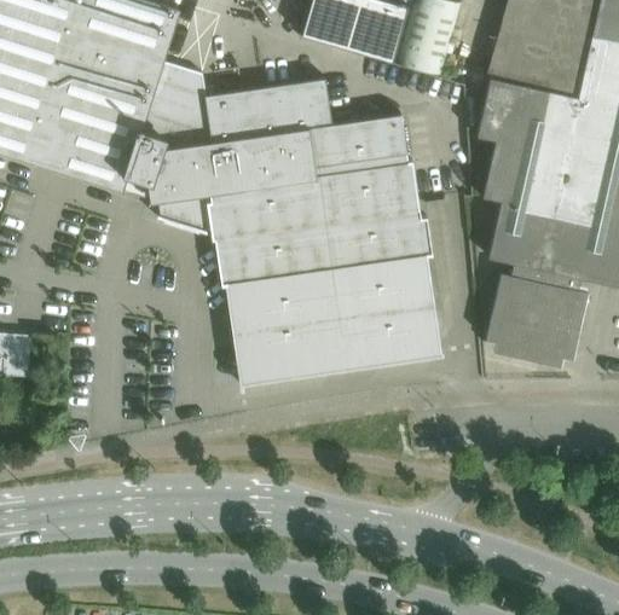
[(0,0),(0,155),(122,193),(127,179),(146,185),(150,204),(158,203),(158,210),(156,219),(163,221),(162,224),(198,235),(198,232),(206,235),(206,233),(210,235),(212,241),(214,241),(221,286),(225,286),(225,290),(227,290),(229,301),(227,302),(232,336),(235,336),(241,378),(241,382),(238,382),(239,386),(243,386),(243,383),(254,382),(335,370),(335,372),(381,365),(381,364),(438,355),(439,358),(443,357),(441,353),(439,353),(438,342),(434,319),(435,319),(435,318),(426,257),(432,256),(426,219),(420,220),(411,162),(408,163),(400,116),(331,126),(325,79),(204,97),(202,77),(162,65),(179,12),(142,0),(0,0)]
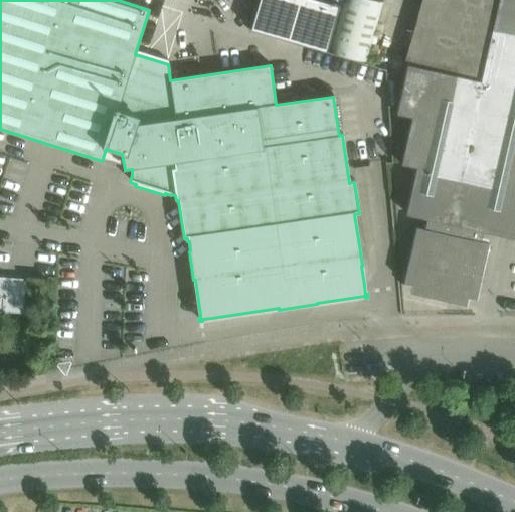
[(259,0),(249,31),(288,42),(300,0),(259,0)]
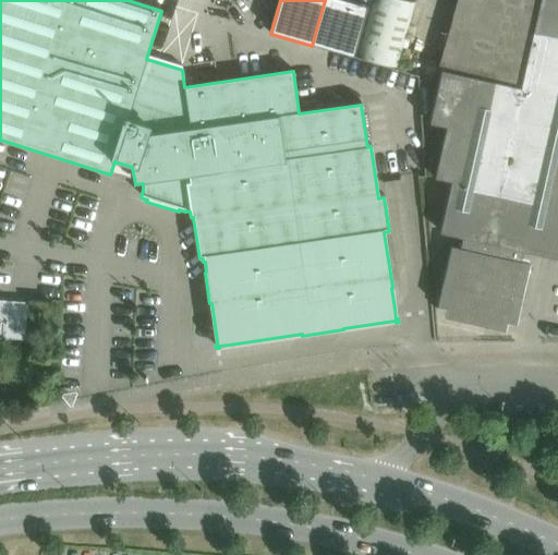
[(340,0),(325,0),(312,46),(353,58),(367,8),(340,0)]
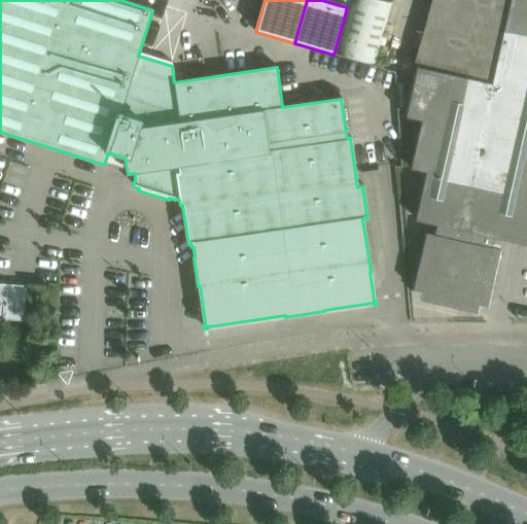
[(374,0),(353,0),(338,56),(375,66),(392,5),(374,0)]
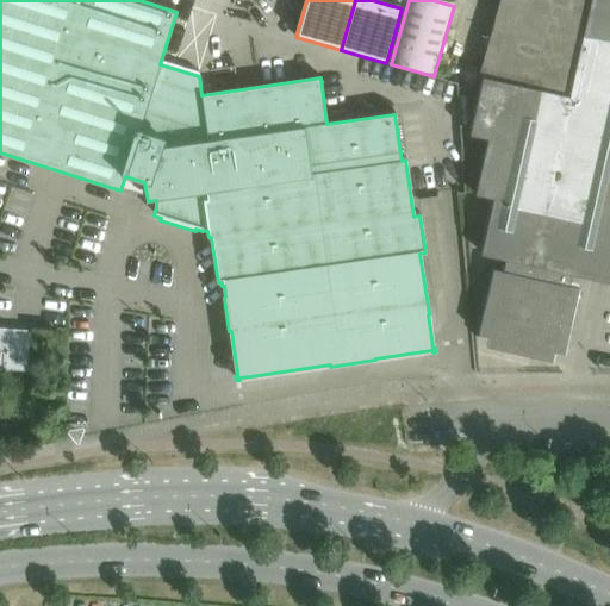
[(609,0),(500,0),(480,73),(477,92),(609,131),(609,0)]
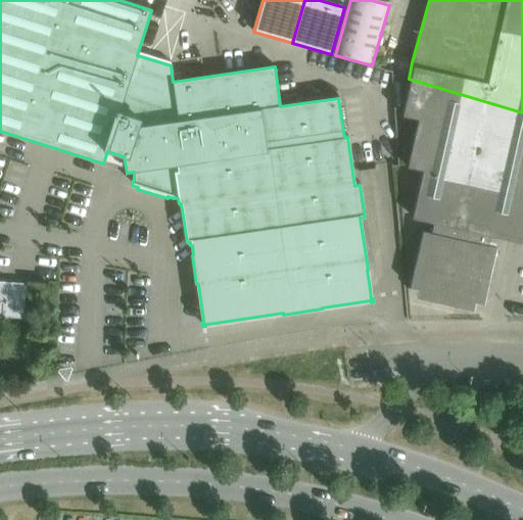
[(418,119),(407,168),(422,171),(412,219),(433,224),(431,233),(422,232),(410,288),(418,290),(416,298),(473,312),(475,303),(483,305),(496,248),(487,246),(490,236),(522,243),(522,112),(409,79),(402,114),(418,119)]
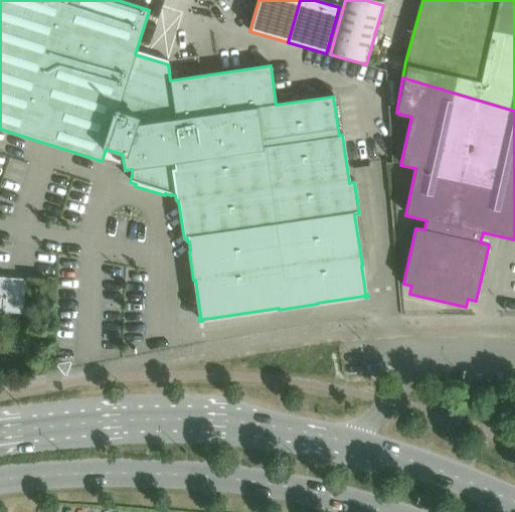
[(24,280),(0,278),(0,314),(23,315),(24,280)]
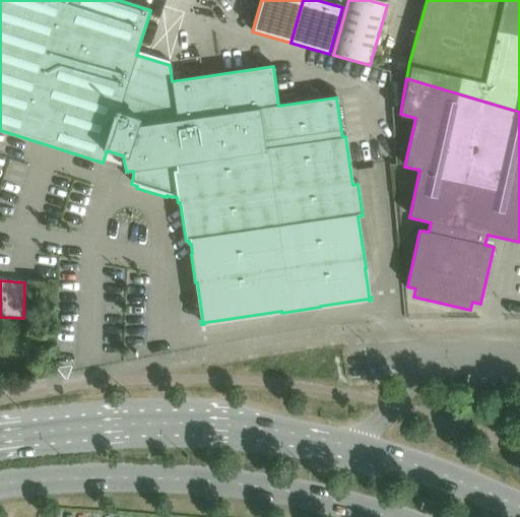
All buildings are outlined.
